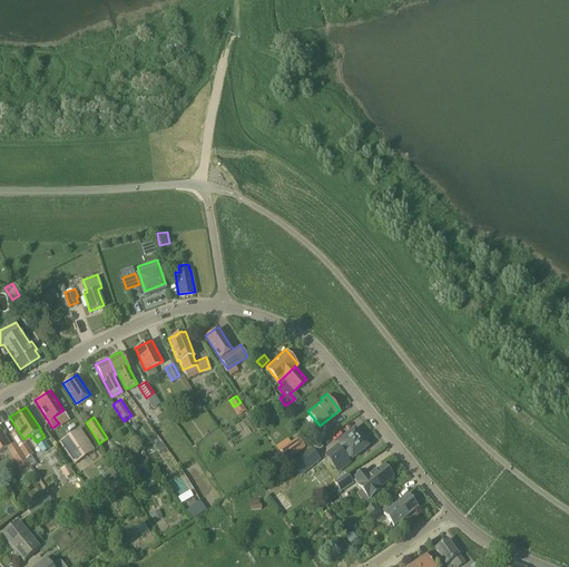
[(78,427),(59,440),(75,462),(94,449),(78,427)]
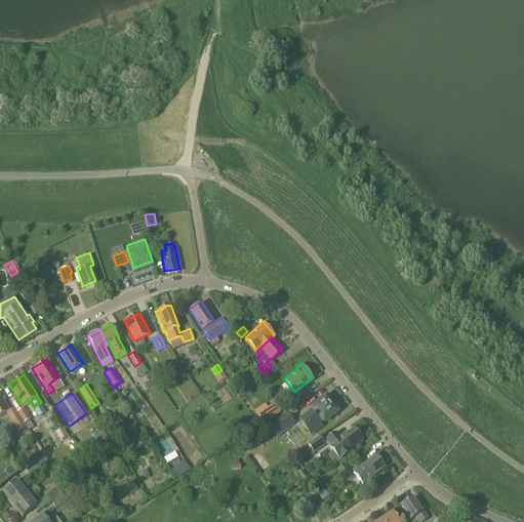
[(313,407),(300,416),(310,430),(320,422),(322,419),(324,420),(338,408),(337,407),(337,406),(335,403),(333,403),(326,393),(311,405),(313,407)]
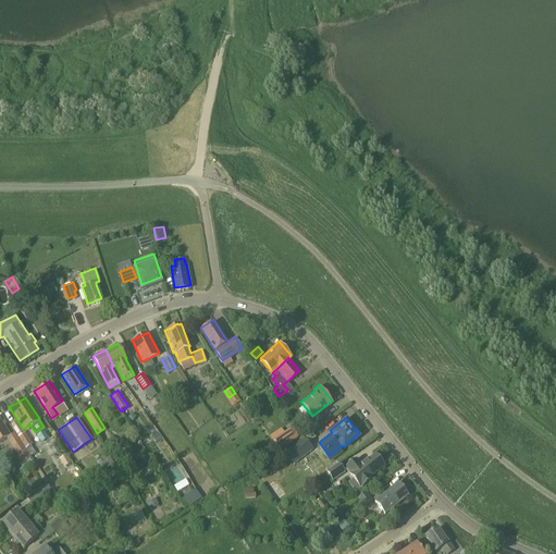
[(0,439),(10,433),(0,418),(0,439)]
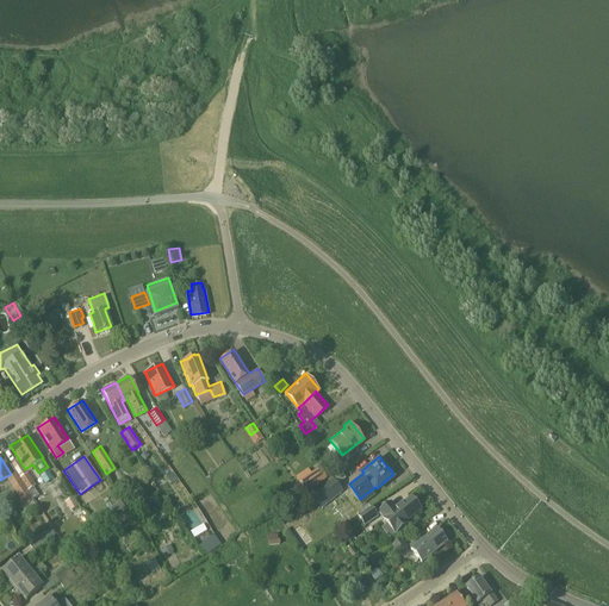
[(311,470),(298,479),(306,489),(317,482),(325,476),(317,466),(311,470)]
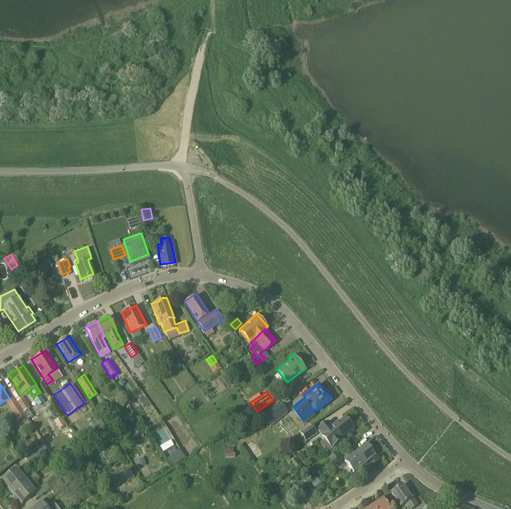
[(22,396),(16,400),(17,403),(22,410),(27,418),(32,415),(27,407),(29,406),(22,396)]
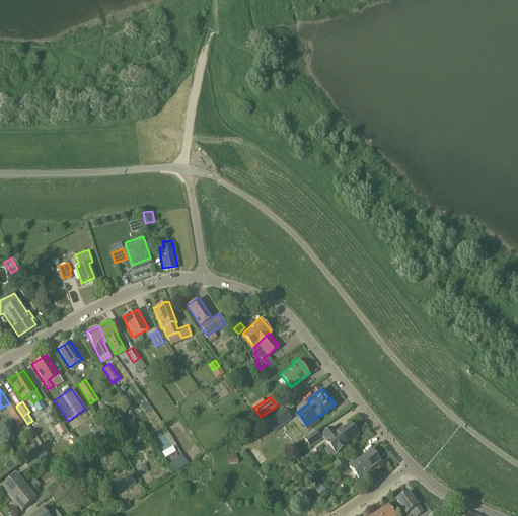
[(282,406),(265,420),(273,430),(291,416),(282,406)]
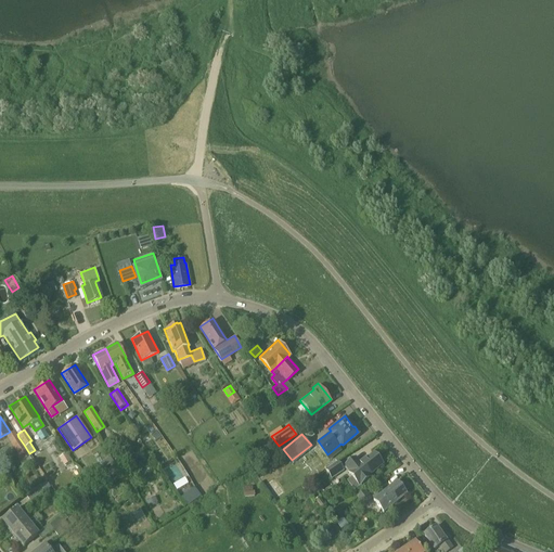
[(18,437),(10,443),(22,459),(29,453),(24,445),(18,437)]
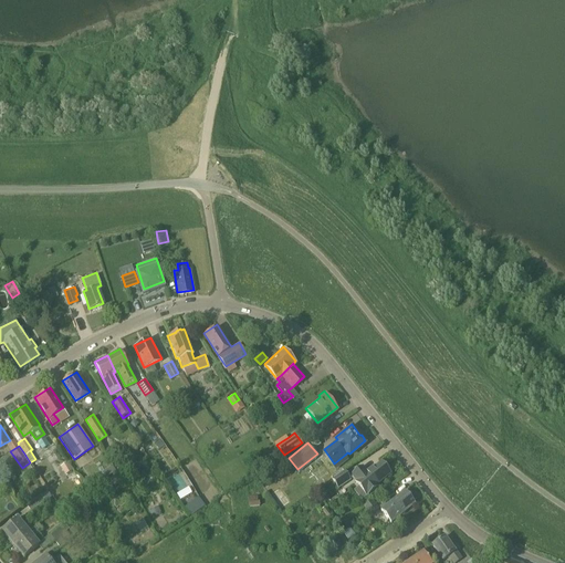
[(66,460),(60,465),(64,472),(72,468),(66,460)]
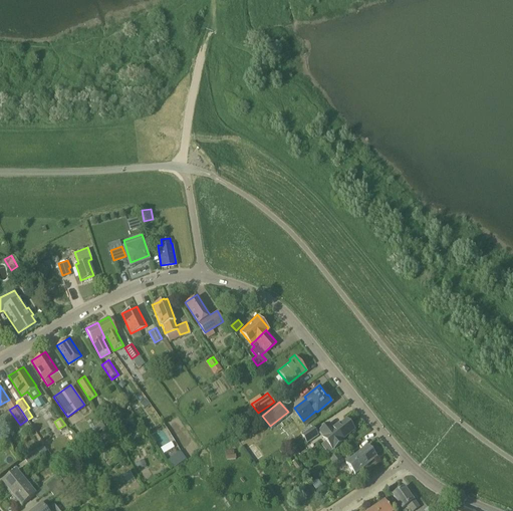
[(328,422),(317,431),(331,449),(342,441),(343,440),(342,438),(353,429),(345,418),(340,423),(339,421),(332,427),(328,422)]
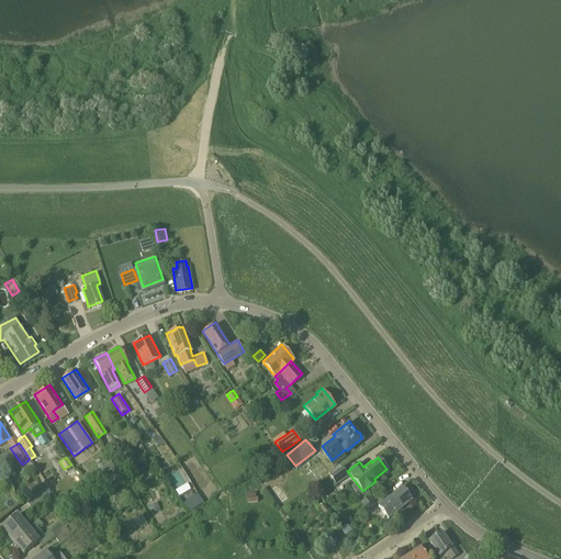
[(340,466),(328,474),(335,483),(347,474),(340,466)]
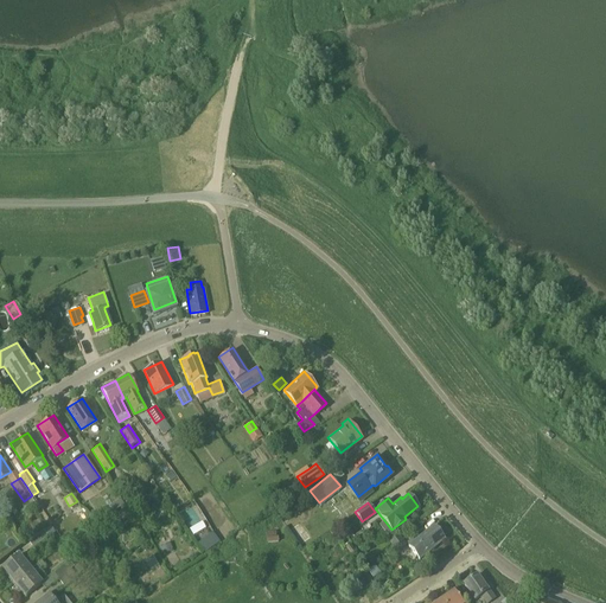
[(45,527),(49,534),(55,530),(50,524),(45,527)]
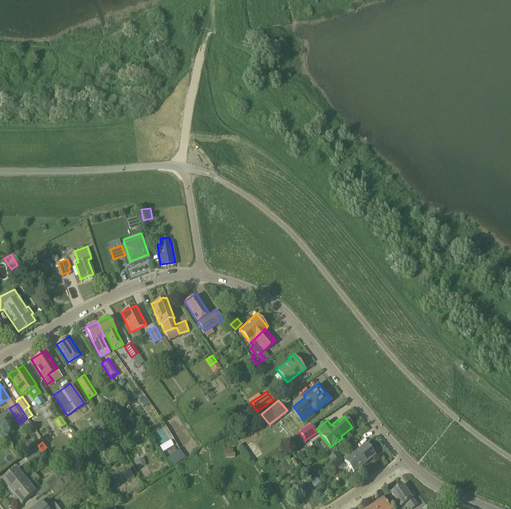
[(353,470),(374,453),(365,442),(344,459),(353,470)]
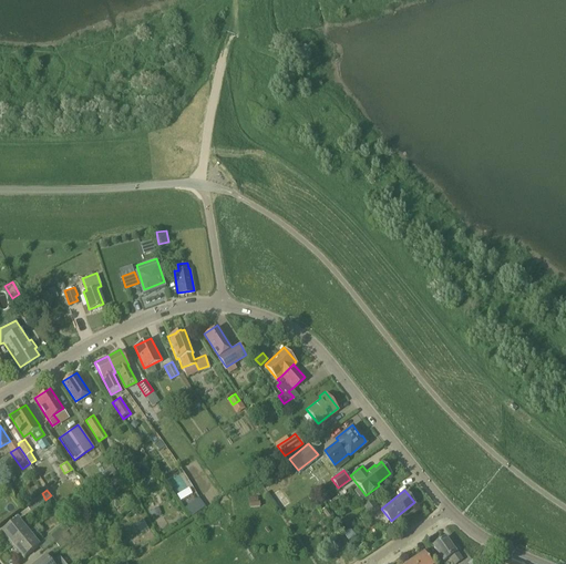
[(30,510),(45,500),(42,493),(26,504),(30,510)]
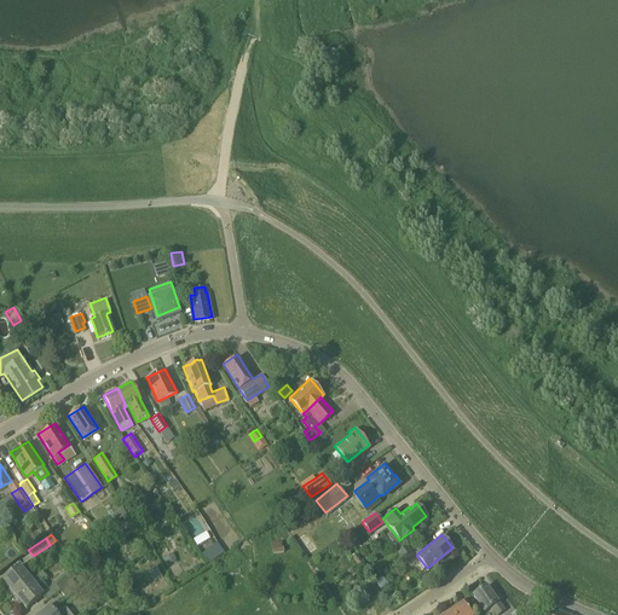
[(204,550),(209,558),(223,551),(217,541),(204,550)]
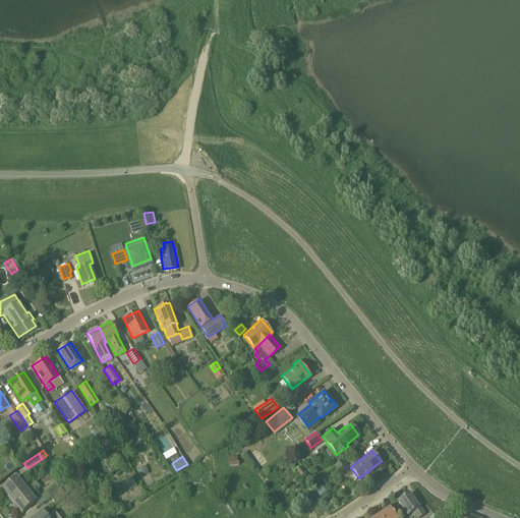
[(341,458),(333,464),(339,472),(347,466),(341,458)]
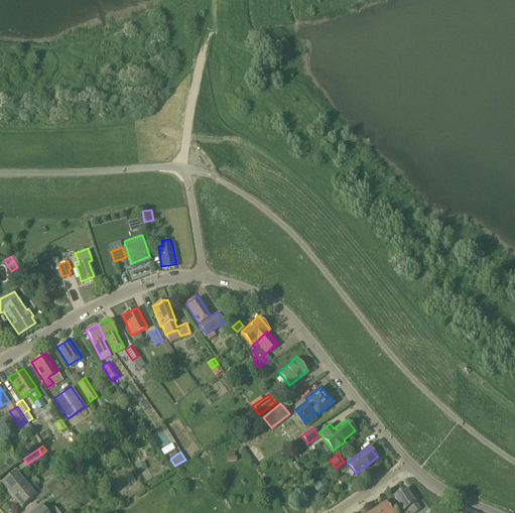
[(144,460),(135,463),(137,469),(145,467),(144,460)]
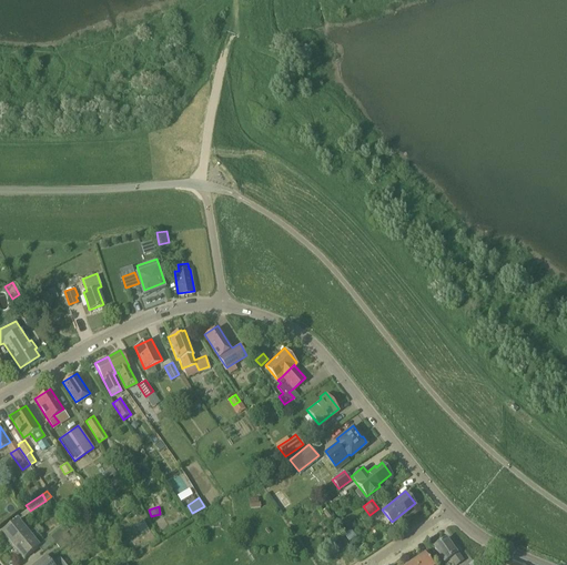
[(333,524),(337,521),(325,506),(321,510),(333,524)]
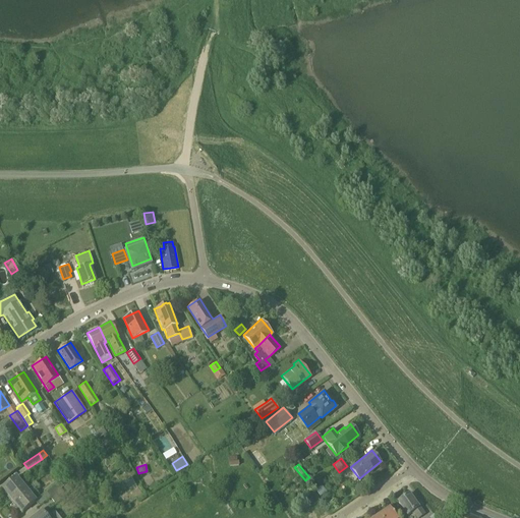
[(11,500),(25,487),(16,476),(2,487),(11,500)]
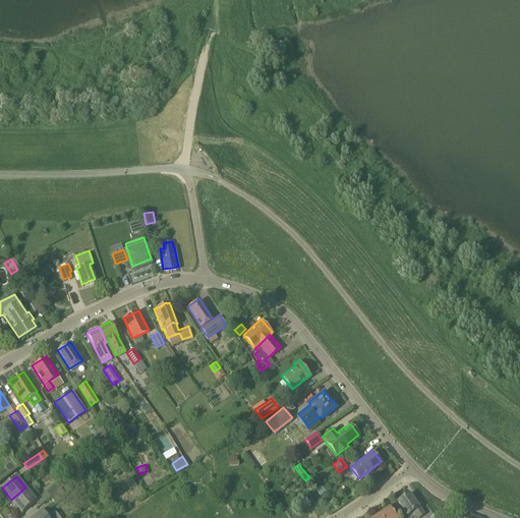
[(50,496),(60,486),(63,484),(59,479),(45,491),(50,496)]
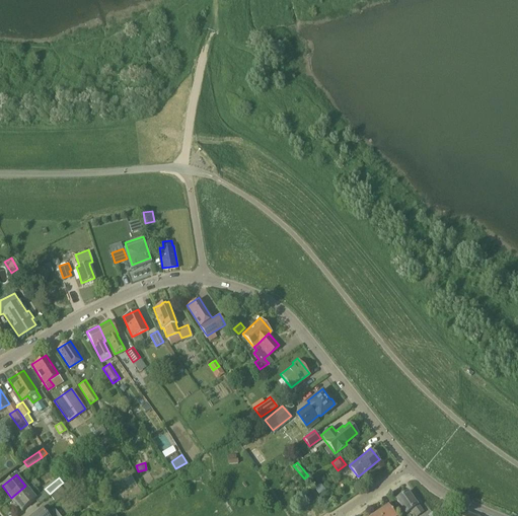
[(69,480),(63,484),(67,489),(73,484),(69,480)]
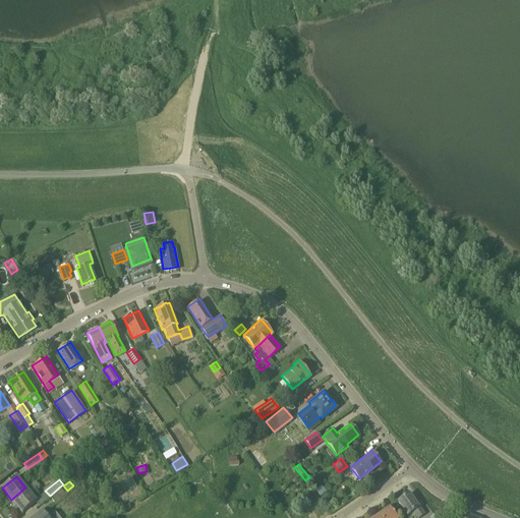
[(25,487),(11,500),(20,511),(35,500),(36,499),(35,499),(30,493),(35,488),(31,483),(25,487)]
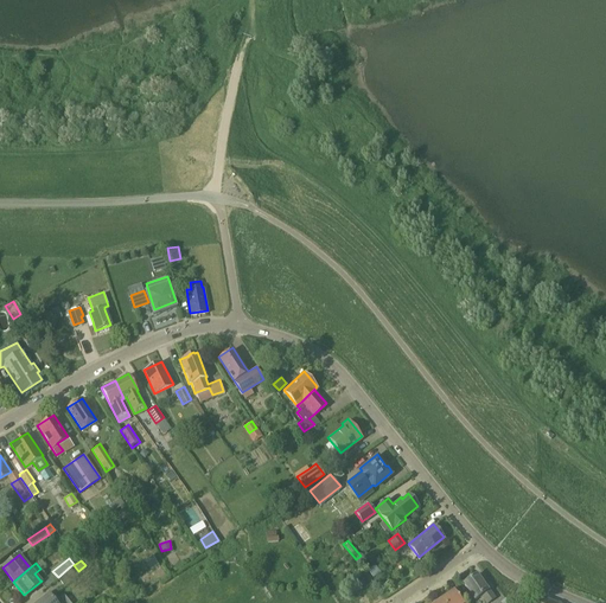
[(70,566),(58,577),(63,584),(76,573),(70,566)]
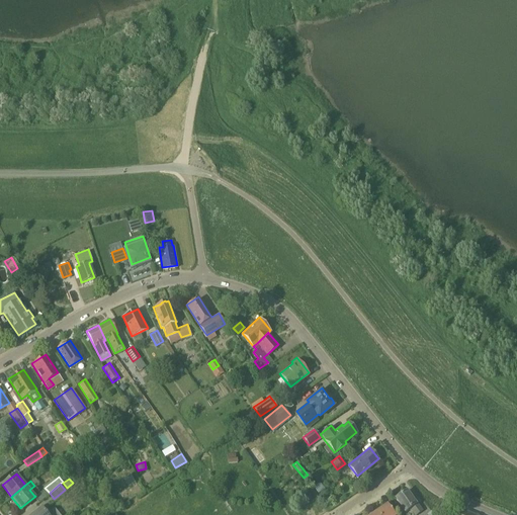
[(417,504),(407,490),(395,498),(405,511),(410,507),(415,514),(422,509),(418,503),(417,504)]
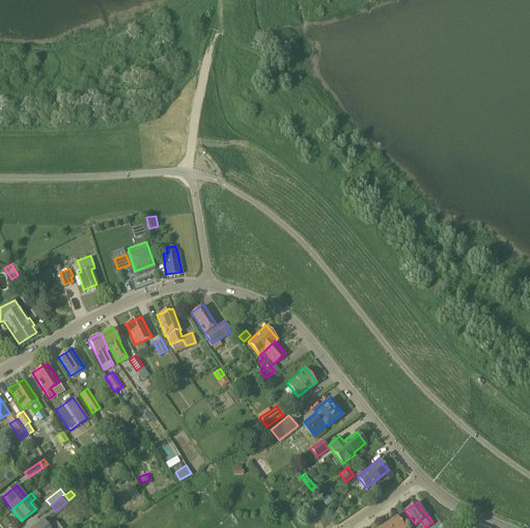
[(395,517),(386,523),(389,527),(405,527),(397,516),(395,517)]
